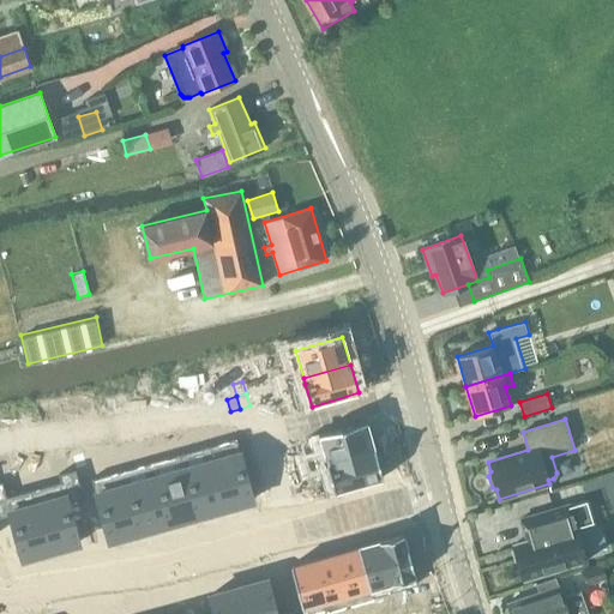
[(366,422),(319,435),(327,463),(374,450),(366,422)]
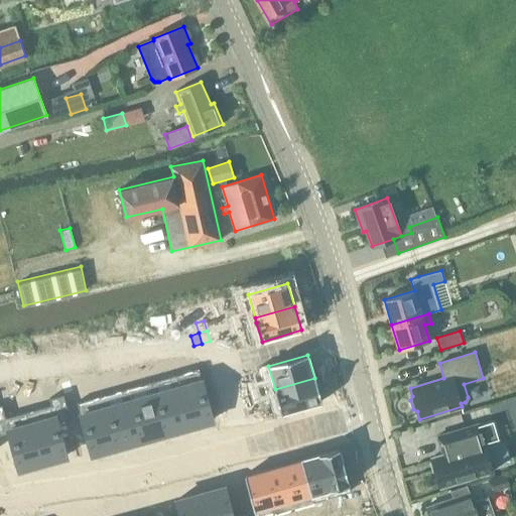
[(314,378),(275,389),(281,412),(320,402),(314,378)]
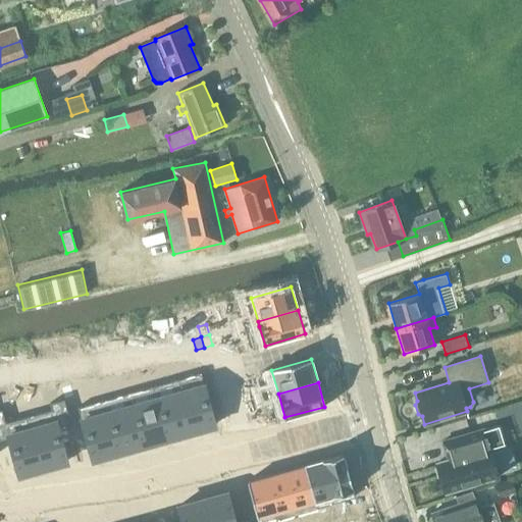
[(203,385),(179,392),(190,430),(214,424),(203,385)]
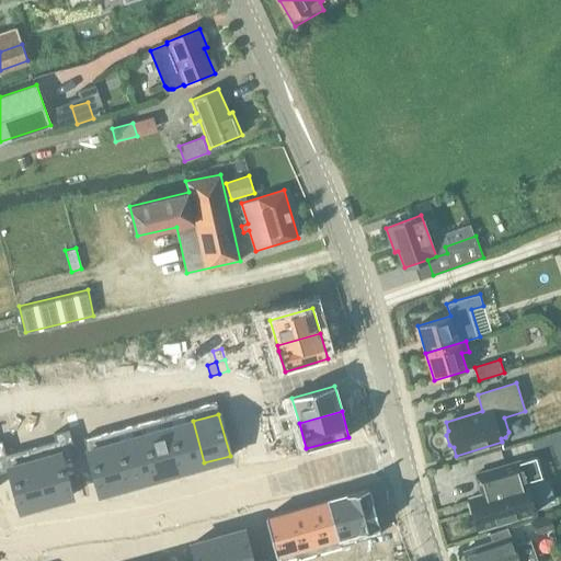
[(193,421),(165,428),(178,470),(204,462),(193,421)]
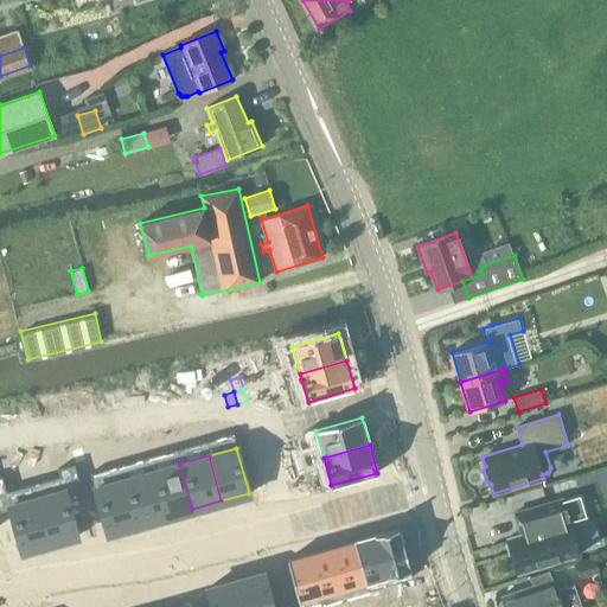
[(263,461),(254,465),(257,477),(267,473),(263,461)]
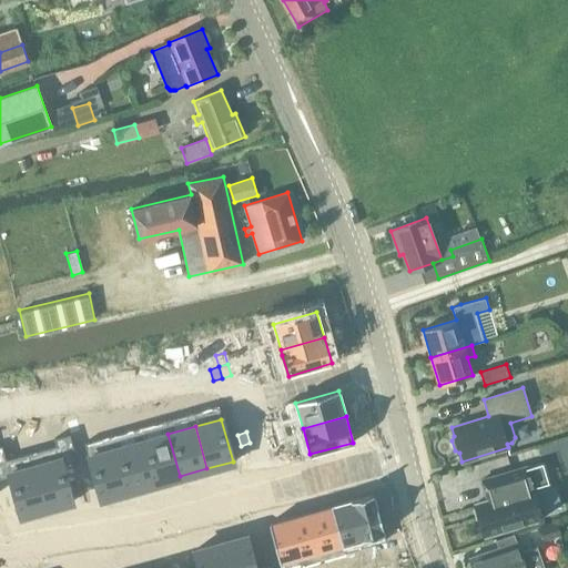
[(78,433),(68,435),(71,446),(81,443),(78,433)]
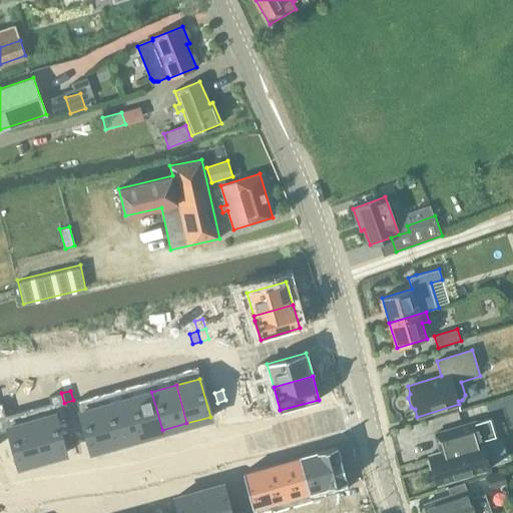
[(151,392),(127,399),(137,437),(162,430),(151,392)]
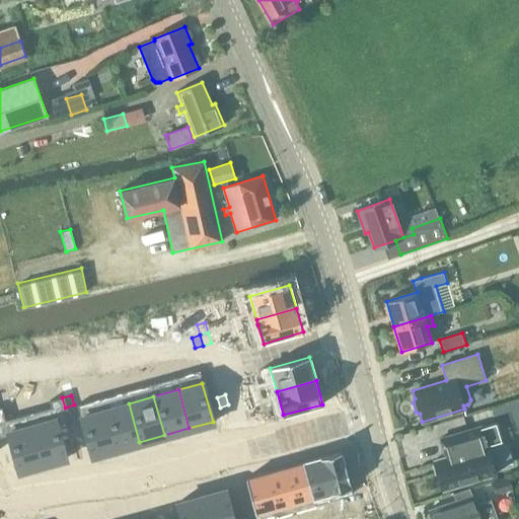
[(62,397),(49,401),(54,420),(56,427),(69,423),(65,408),(62,397)]
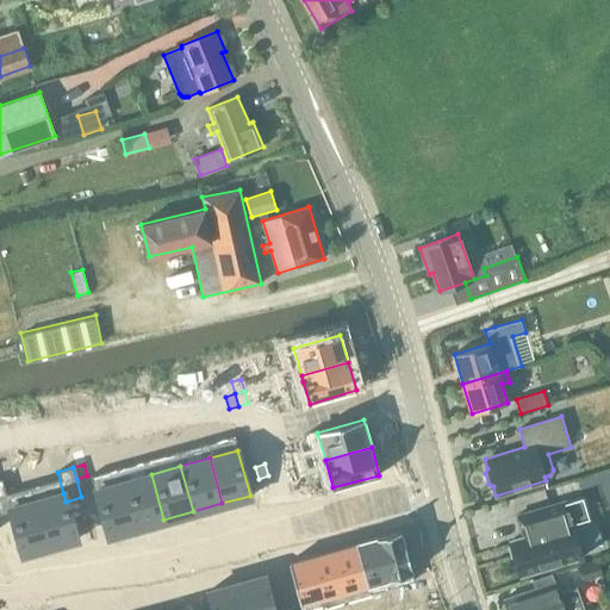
[(151,474),(123,483),(135,528),(163,520),(151,474)]
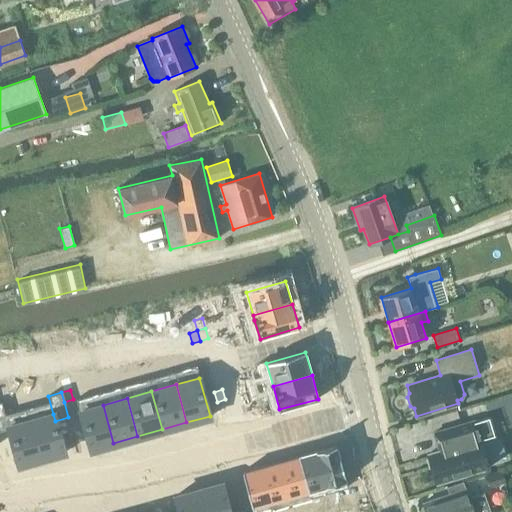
[(225,399),(217,402),(220,411),(228,409),(225,399)]
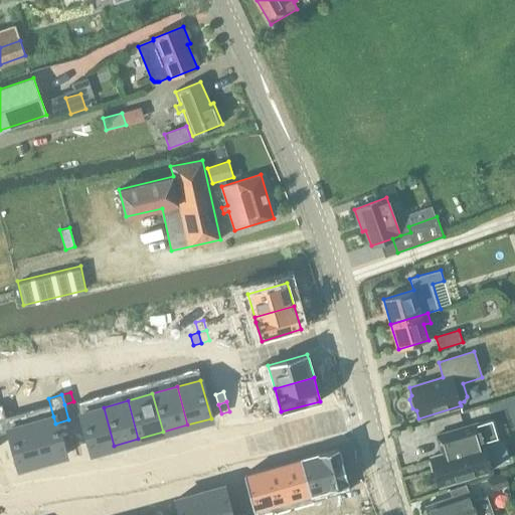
[(104,407),(79,413),(90,452),(114,446),(104,407)]
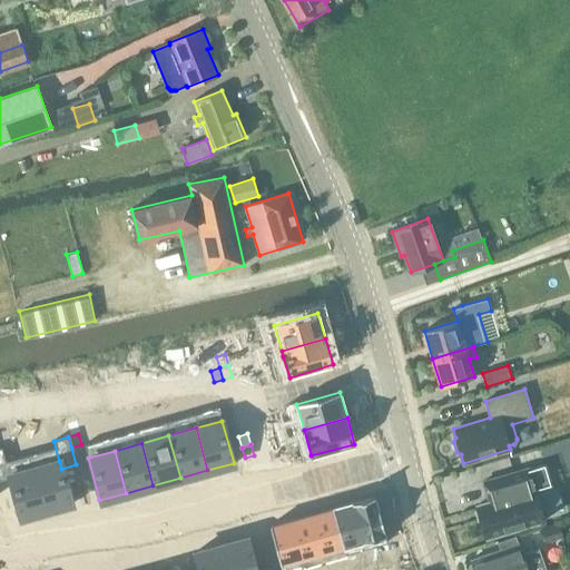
[(59,461),(33,468),(46,510),(71,502),(61,469),(59,461)]
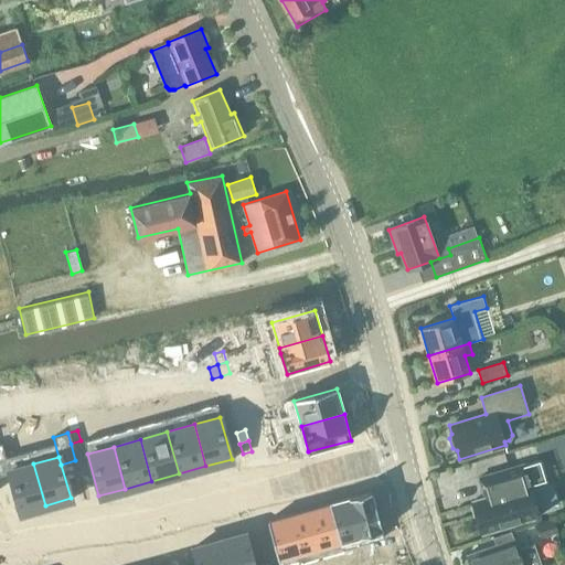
[(482,501),(470,505),(480,536),(537,518),(528,488),(543,482),(536,462),(520,468),(520,467),(476,481),(482,501)]
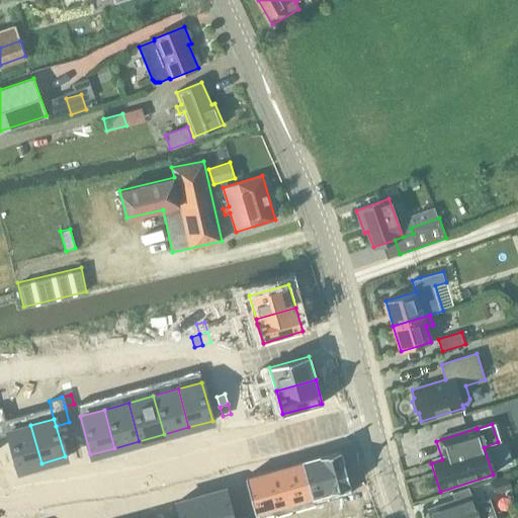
[(30,425),(6,432),(17,470),(41,463),(30,425)]
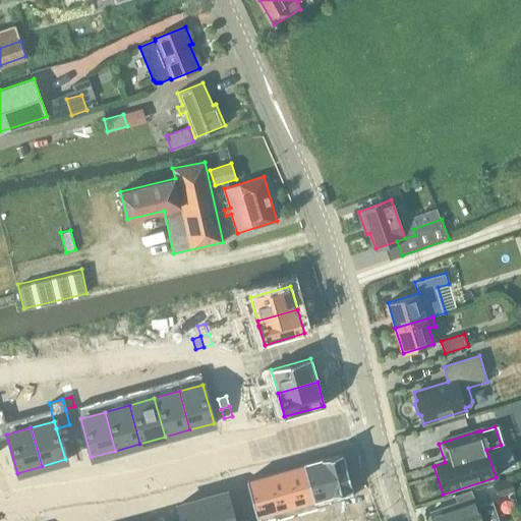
[(342,454),(323,459),(333,494),(352,488),(342,454)]
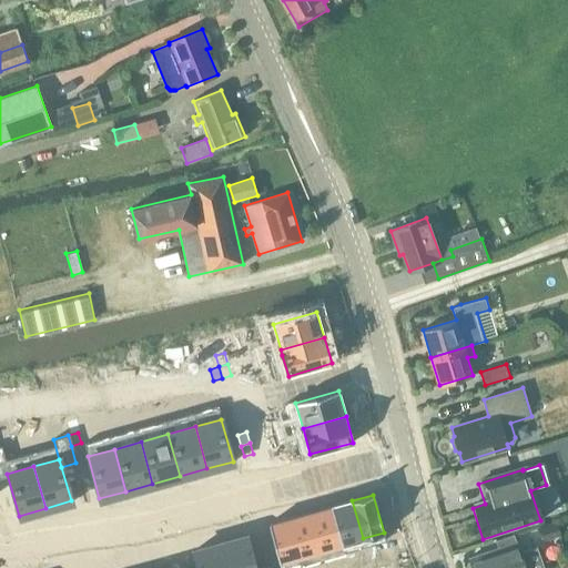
[(352,500),(332,506),(342,544),(363,538),(352,500)]
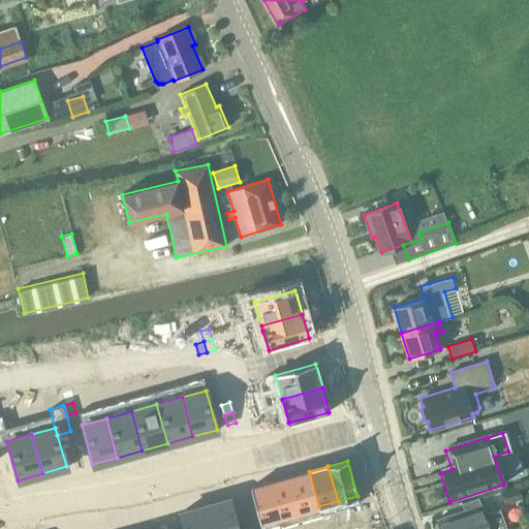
[(309,471),(289,477),(299,512),(318,506),(309,471)]
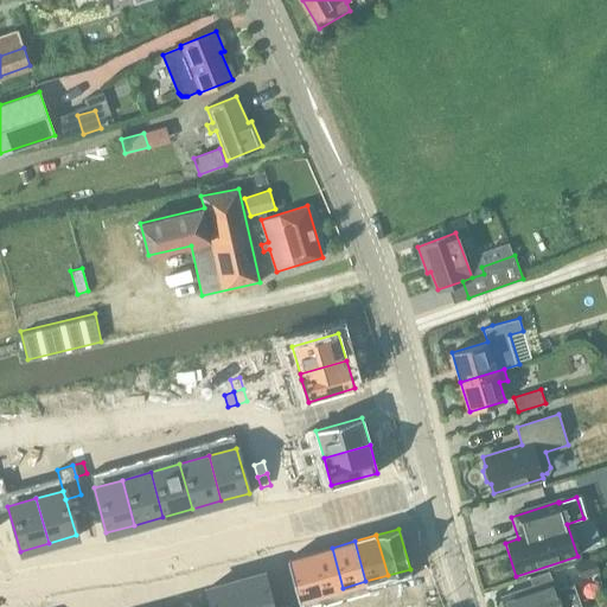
[(332,548),(311,554),(321,594),(343,588),(332,548)]
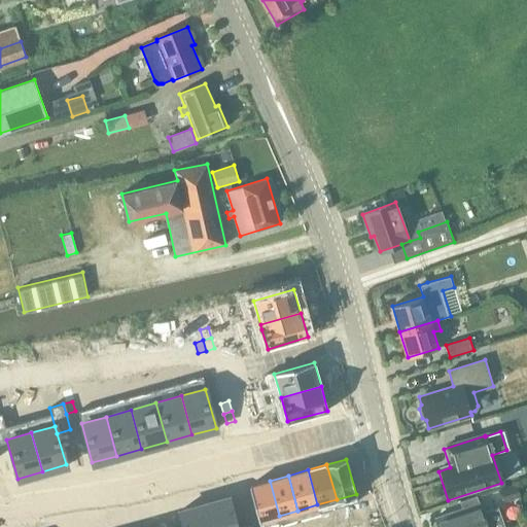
[(270,481),(250,486),(259,521),(279,516),(270,481)]
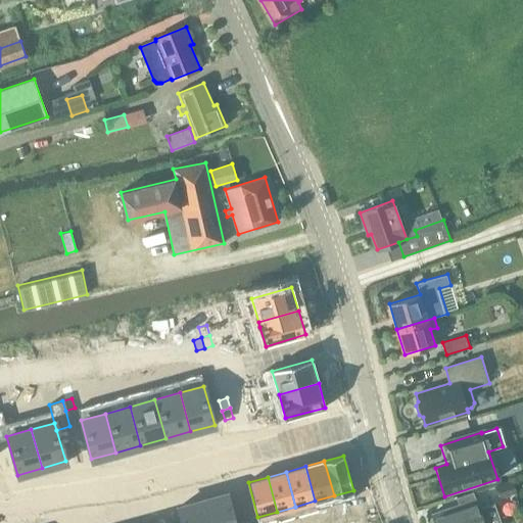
[(496,485),(501,497),(516,492),(513,480),(496,485)]
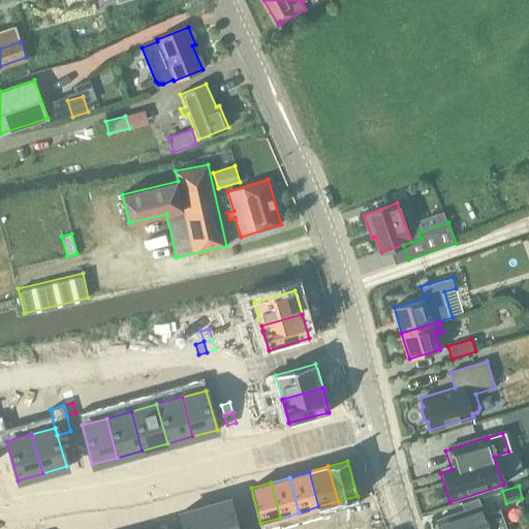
[(485,515),(481,504),(478,497),(461,503),(463,510),(437,520),(440,528),(494,528),(489,514),(485,515)]
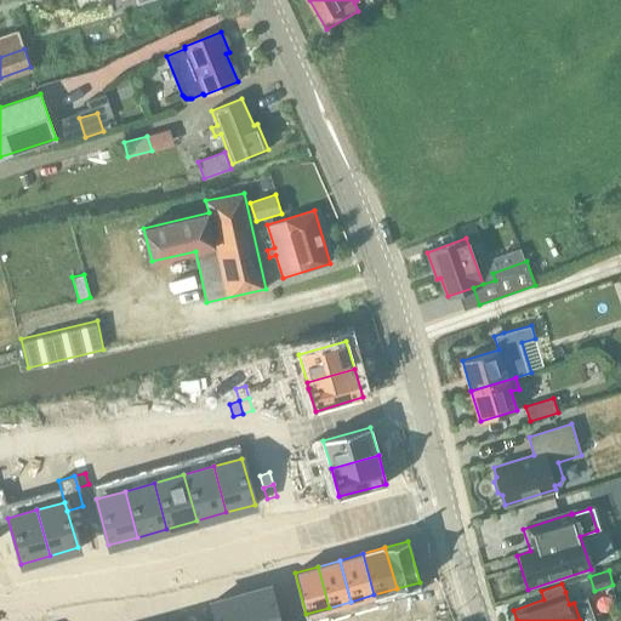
[(279,620),(269,586),(240,593),(248,620),(279,620)]
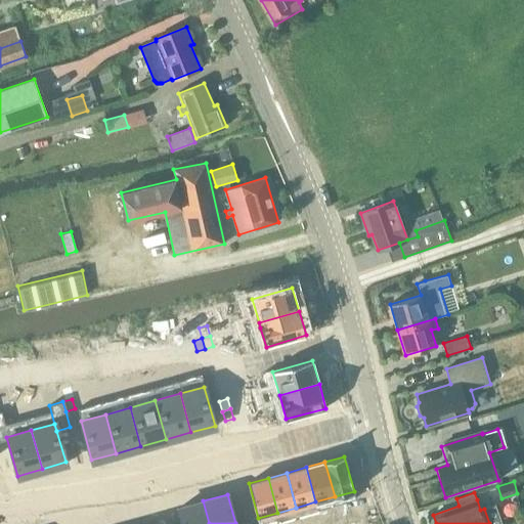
[(209,523),(203,500),(179,508),(183,523),(209,523)]
